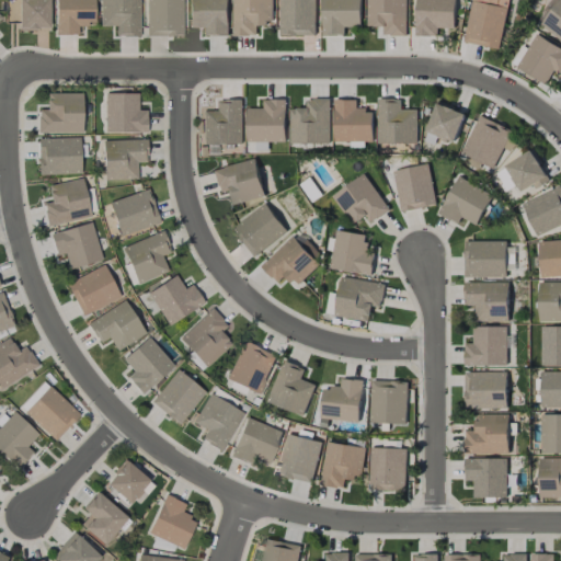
[(48,0),(18,0),(19,30),(49,29),(48,0)]
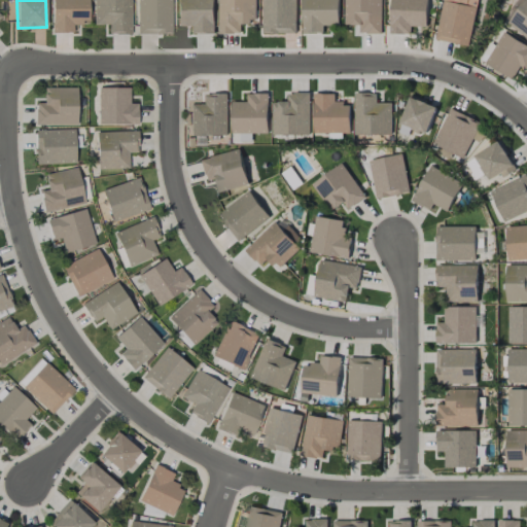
[(51,0),(53,32),(73,32),(73,23),(89,23),(88,0),(51,0)]
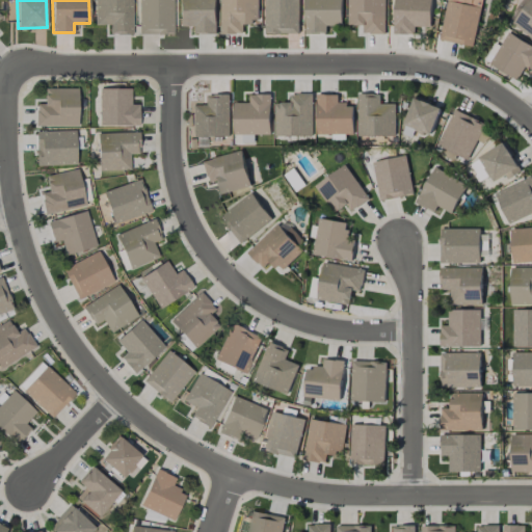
[(132,34),(132,0),(95,0),(95,24),(110,25),(110,33),(132,34)]
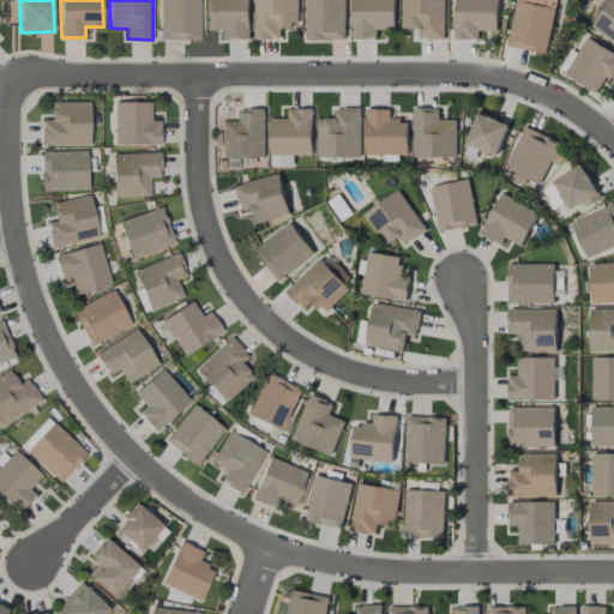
[(199,0),(160,0),(161,40),(200,38),(199,0)]
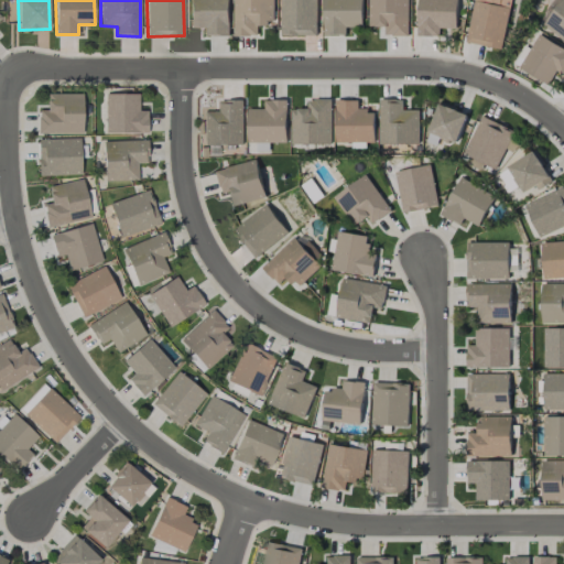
[(229,36),(229,0),(190,0),(190,28),(207,28),(207,35),(229,36)]
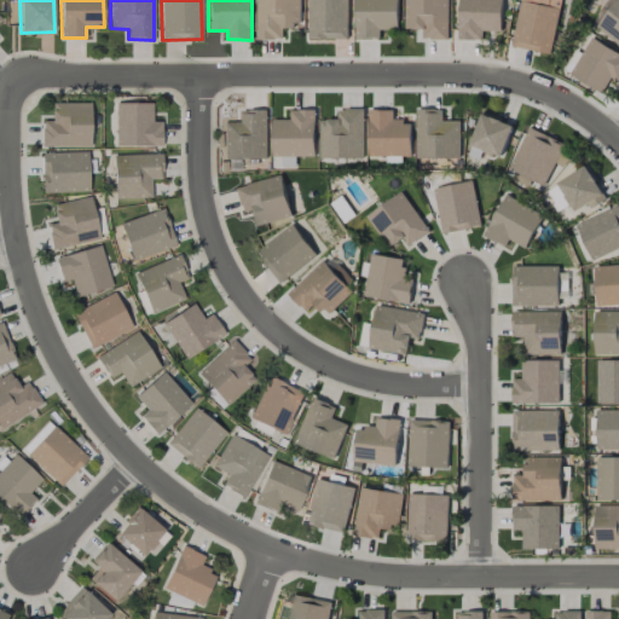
[(301,27),(300,0),(255,0),(258,40),(283,40),(282,27),(301,27)]
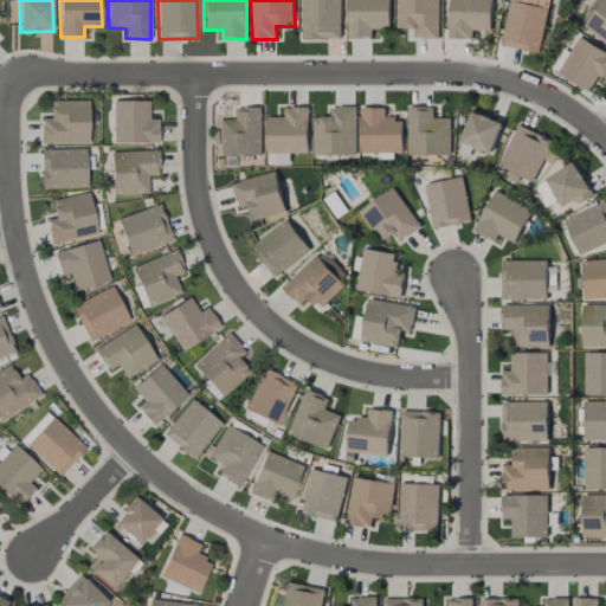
[(340,0),(301,0),(302,39),(341,38),(340,0)]
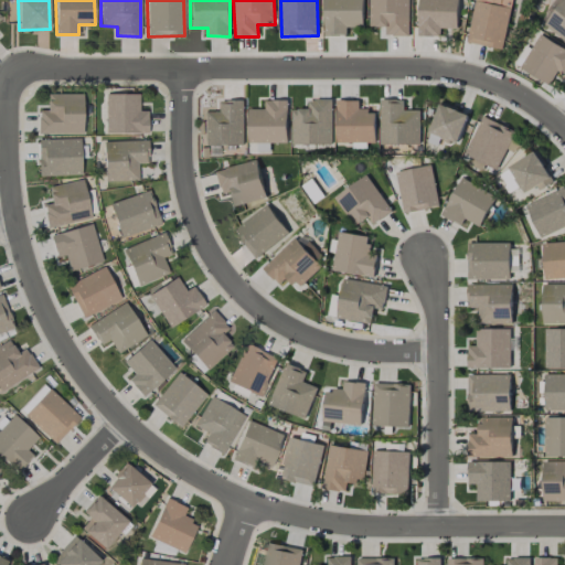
[(363,0),(323,0),(324,36),(347,35),(347,27),(364,27),(363,0)]
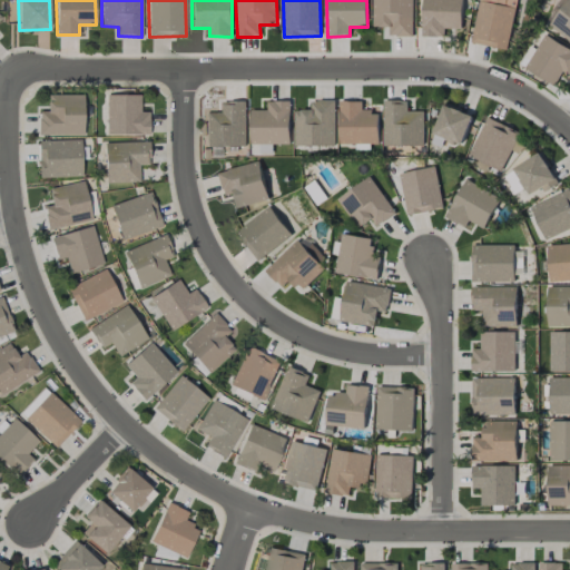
[(412,0),(373,0),(373,28),(389,28),(389,36),(412,37),(412,0)]
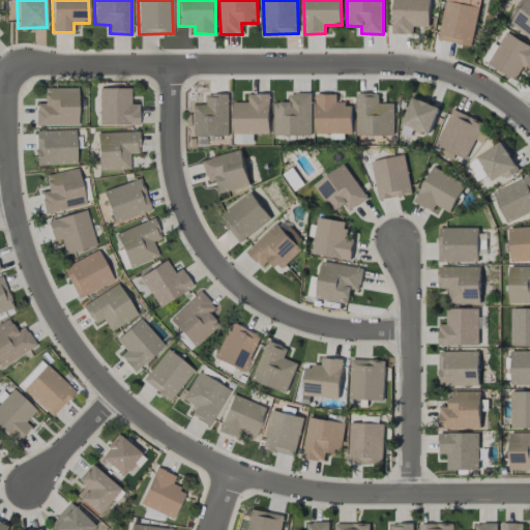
[(413,34),(413,26),(429,27),(430,0),(392,0),(392,34),(413,34)]
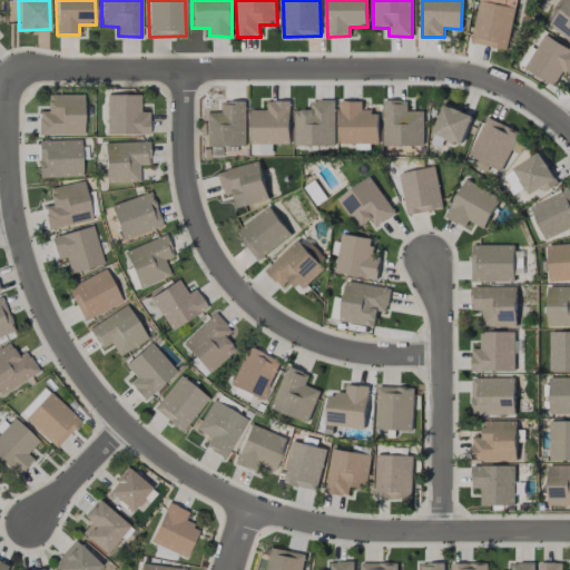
[(479,0),(471,42),(507,50),(517,0),(479,0)]
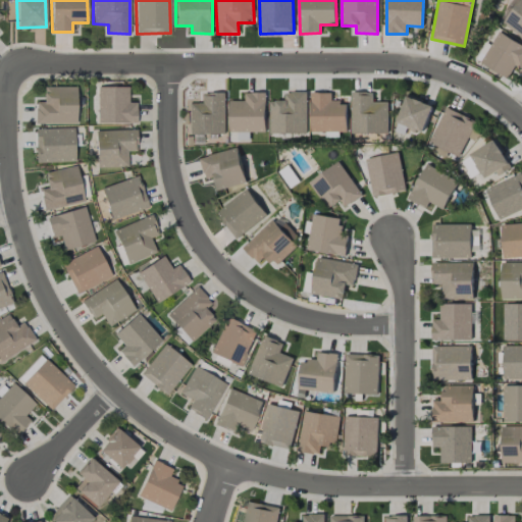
[(521,37),(521,0),(513,0),(512,2),(500,23),(521,37)]
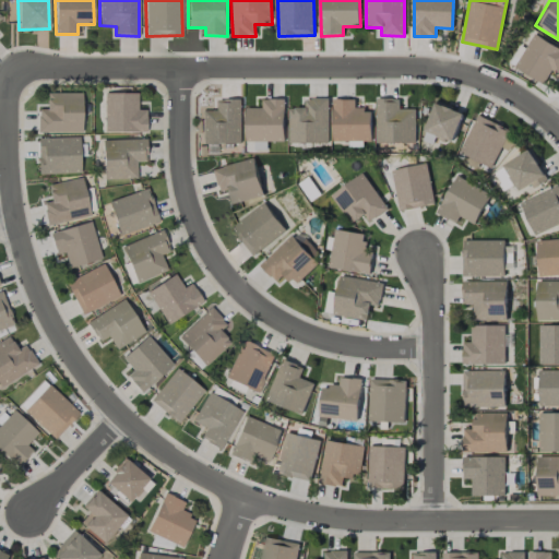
[(558,48),(534,33),(514,67),(544,84),(552,70),(558,73),(558,48)]
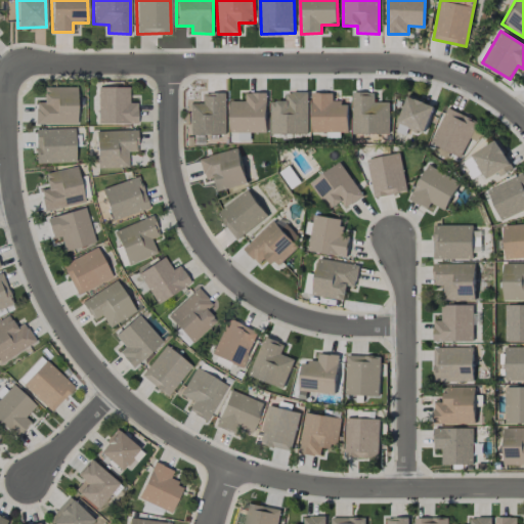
[(76,124),(77,87),(44,86),(44,102),(36,101),(35,123),(76,124)]
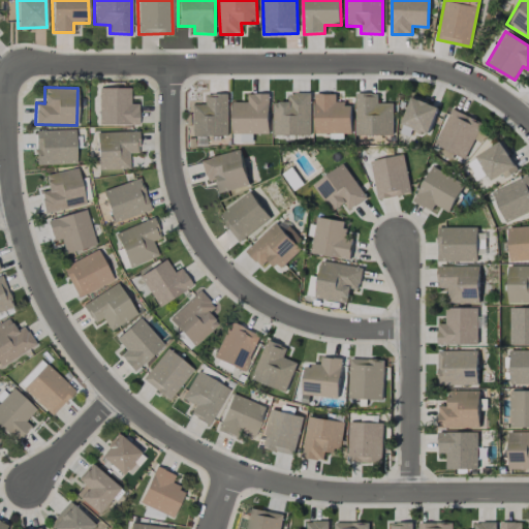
[(138,124),(137,103),(130,103),(130,87),(98,88),(98,125),(138,124)]
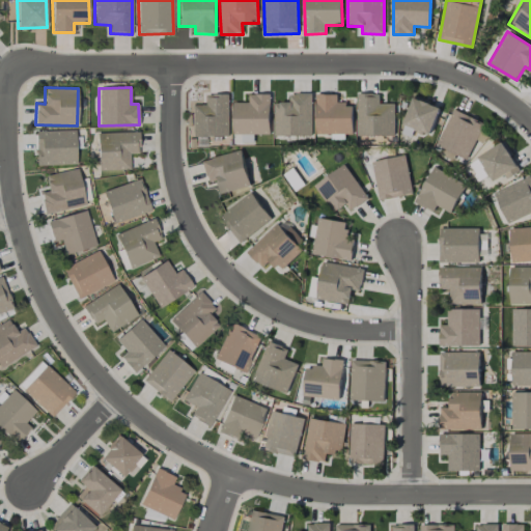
[(274,103),(275,136),(312,136),(311,93),(289,93),(290,103),(274,103)]
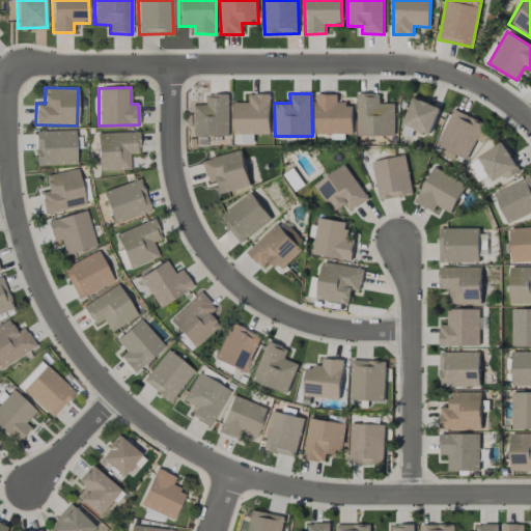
[(228,94),(206,94),(206,105),(191,105),(192,137),(229,136),(228,94)]
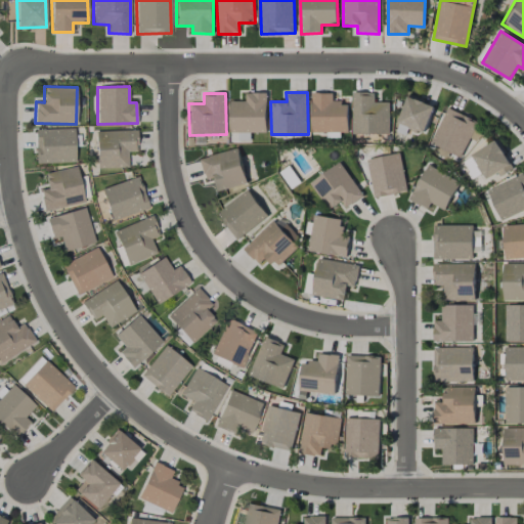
[(267,132),(266,93),(246,93),(246,101),(230,101),(230,132),(267,132)]
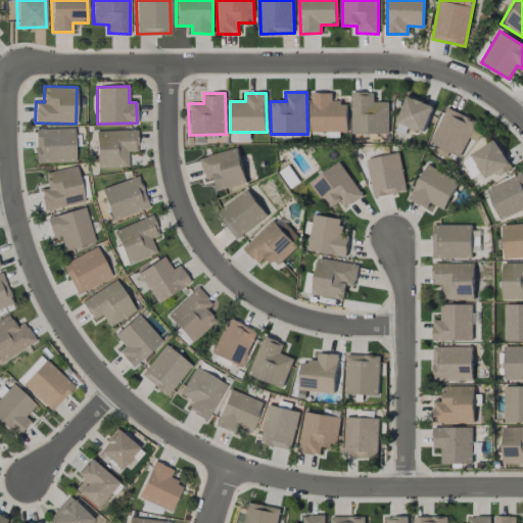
[(311,132),(347,132),(347,102),(332,102),(332,93),(312,93),(311,132)]
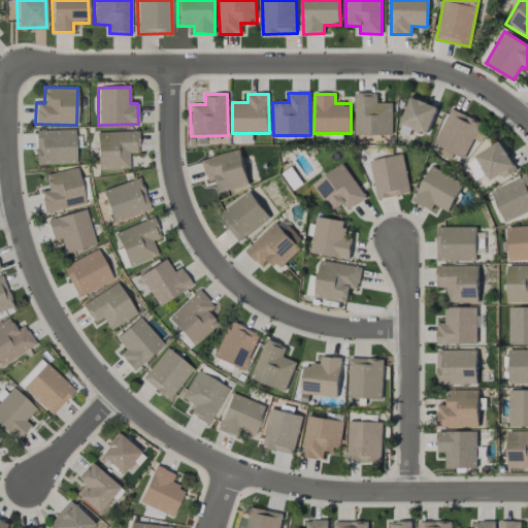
[(392,103),(377,103),(376,94),(356,94),(356,135),(393,135),(392,103)]
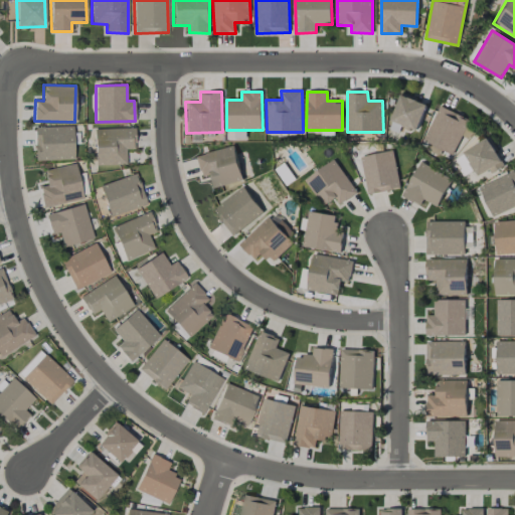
[(417,131),(427,104),(401,94),(391,121),(417,131)]
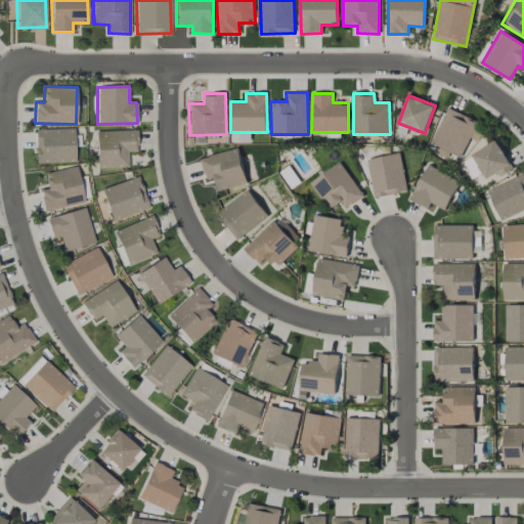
[(478,122),(446,107),(431,143),(463,158),(478,122)]
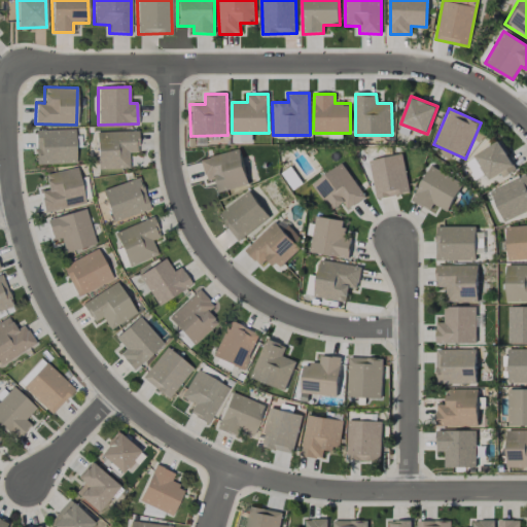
[(36,130),(36,164),(75,163),(74,129),(36,130)]
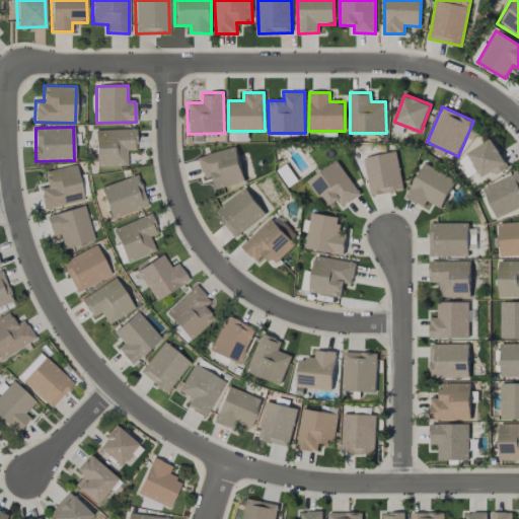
[(94,130),(96,166),(127,165),(127,150),(136,150),(135,129),(94,130)]
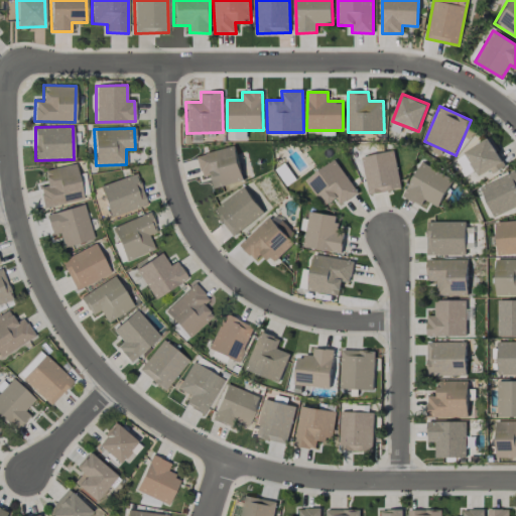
[(246,140),(247,132),(228,131),(228,139),(246,140)]
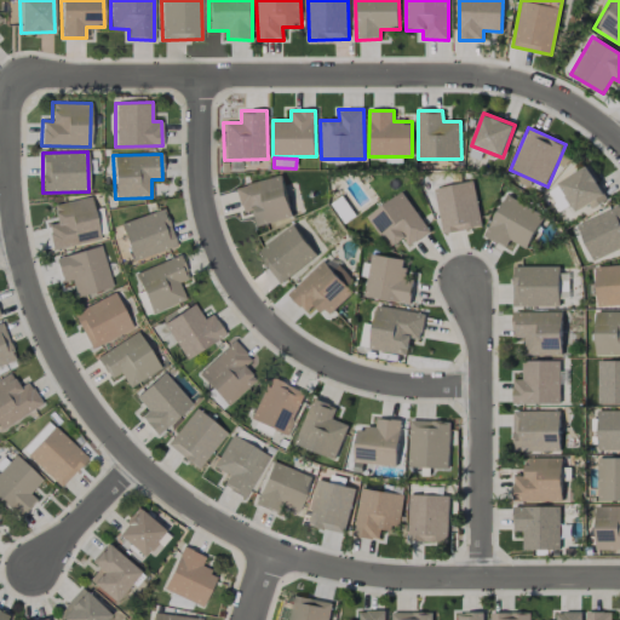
[(560,181),(575,213),(604,200),(590,167),(560,181)]
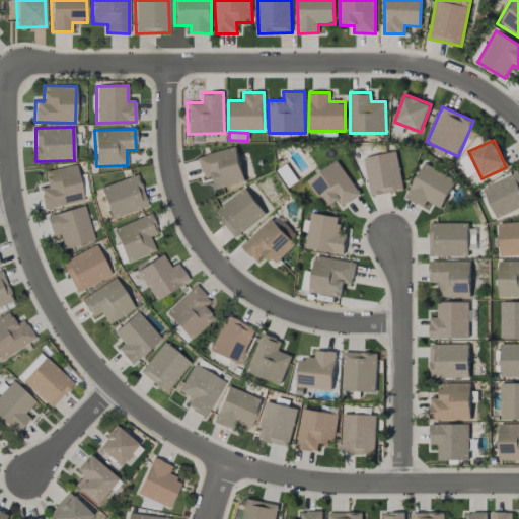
[(244,182),(236,147),(196,156),(201,178),(211,175),(214,190),(244,182)]
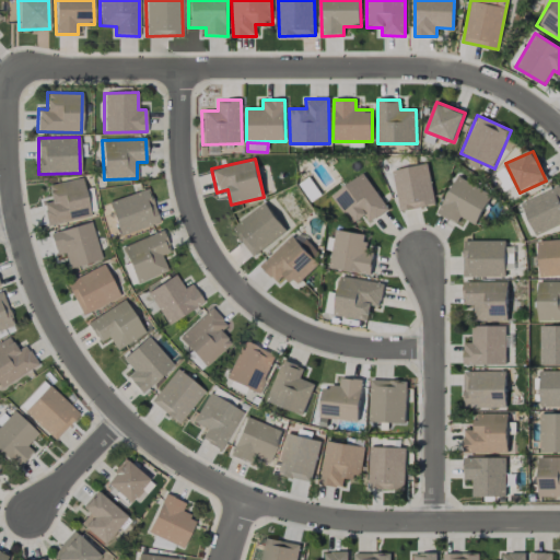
[(392,171),(400,212),(435,205),(427,163),(392,171)]
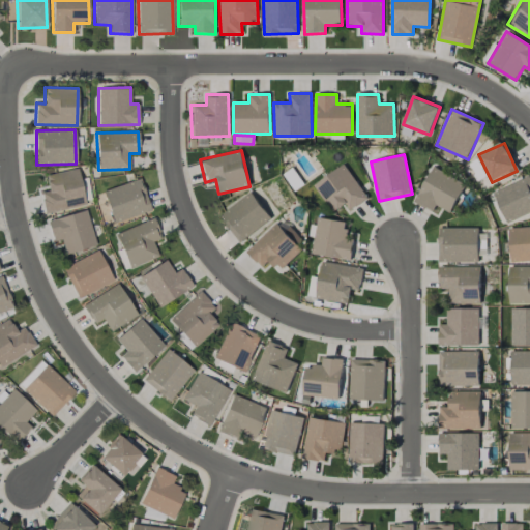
[(469,163),(478,180),(487,175),(478,158),(469,163)]
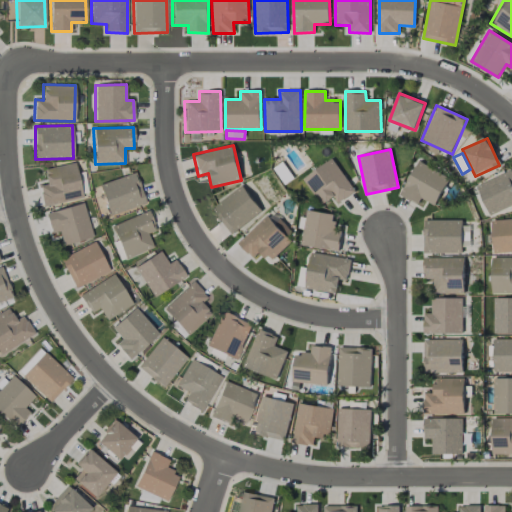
[(338,203),(355,192),(332,158),(303,178),(321,205),(333,197),(338,203)]
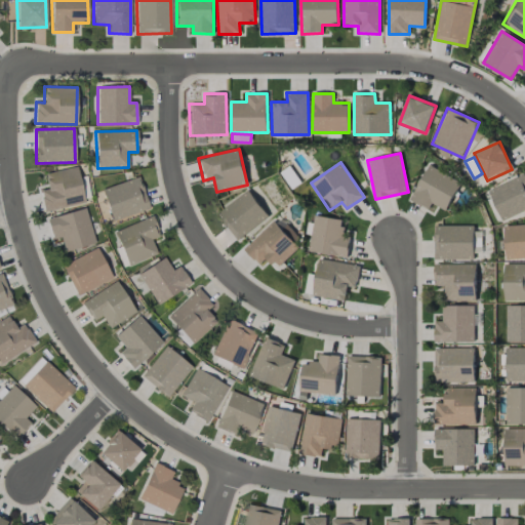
[(410,201),(429,209),(431,204),(447,211),(460,180),(427,165),(410,201)]
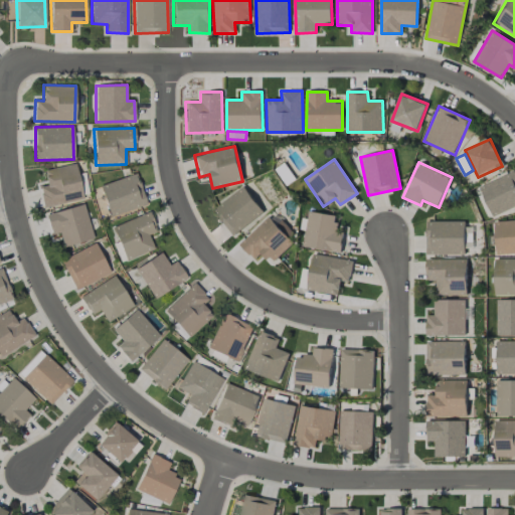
[(83,198),(74,163),(43,170),(46,184),(38,186),(44,208),(83,198)]
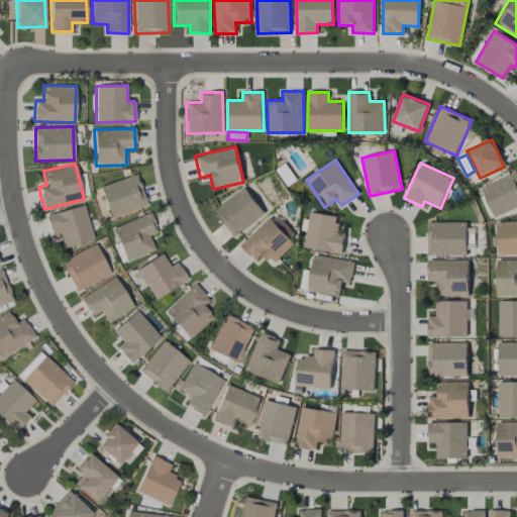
[(481,187),(495,218),(516,207),(516,173),(516,172),(481,187)]
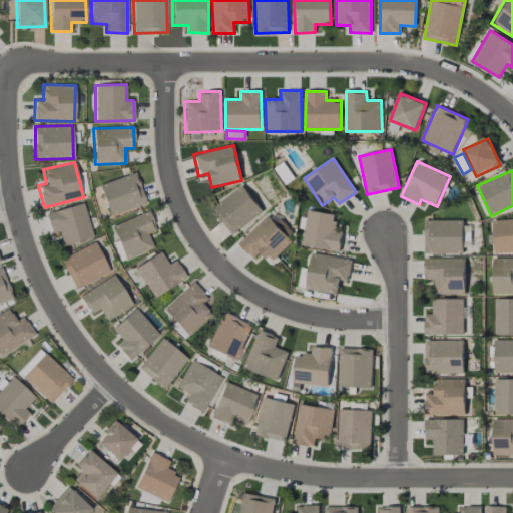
[(146,203),(135,172),(99,184),(110,215),(146,203)]
